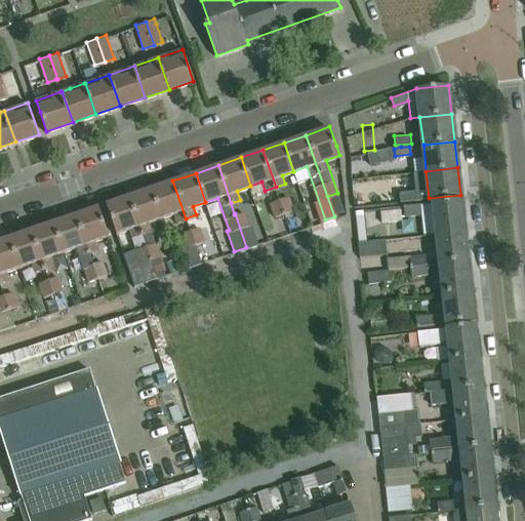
[(177,222),(186,218),(172,181),(151,189),(160,217),(174,212),(177,222)]
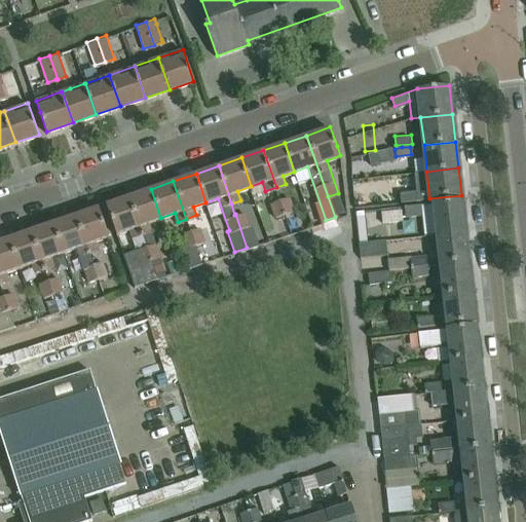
[(149,222),(160,218),(151,189),(128,196),(141,234),(152,230),(149,222)]
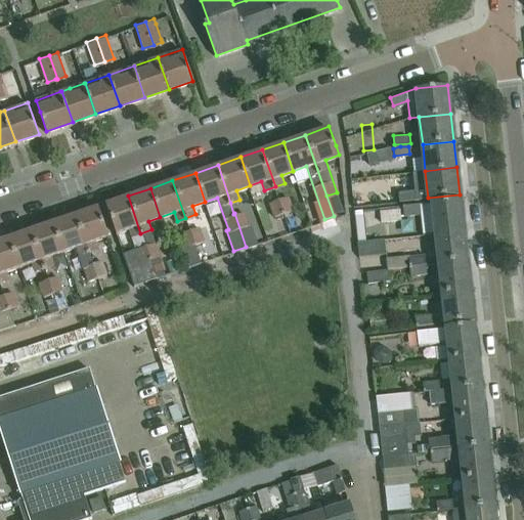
[(415,188),(399,189),(400,200),(416,199),(415,188)]
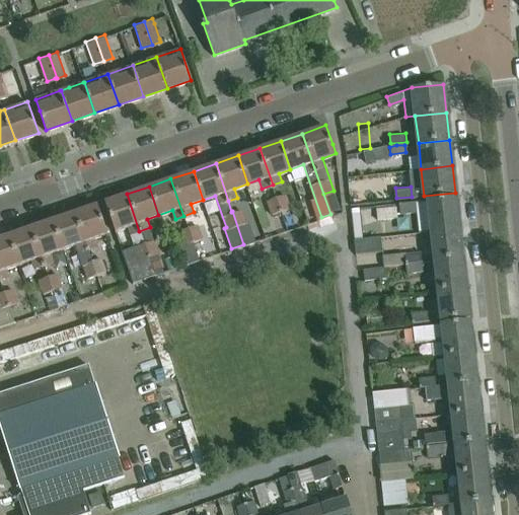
[(276,196),(281,210),(290,206),(285,193),(276,196)]
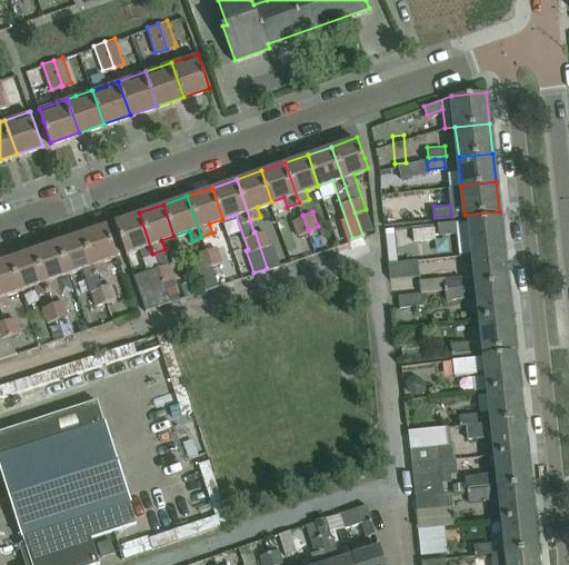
[(157,265),(152,254),(139,212),(115,221),(126,253),(141,247),(143,256),(142,257),(147,269),(133,274),(146,308),(169,299),(167,295),(162,280),(157,265)]
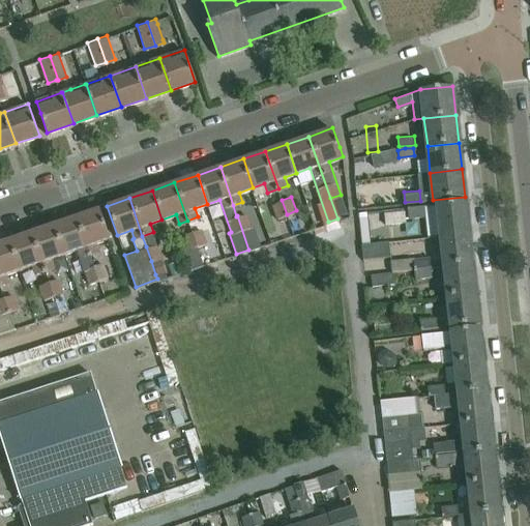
[(276,217),(287,214),(282,200),(271,204),(276,217)]
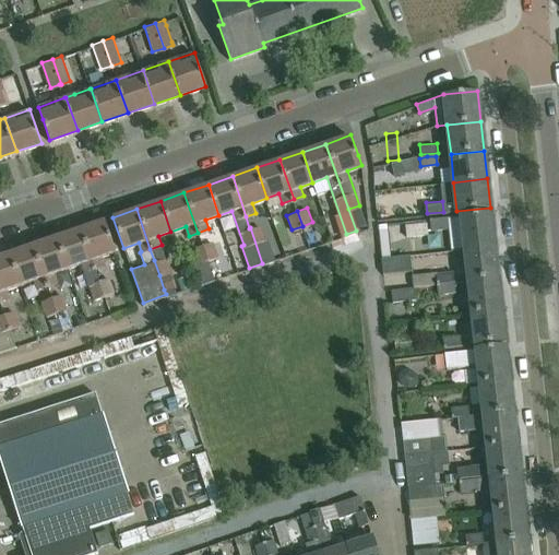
[(465,247),(495,245),(490,212),(429,219),(429,220),(404,223),(406,235),(428,233),(428,229),(449,227),(451,248),(465,247)]
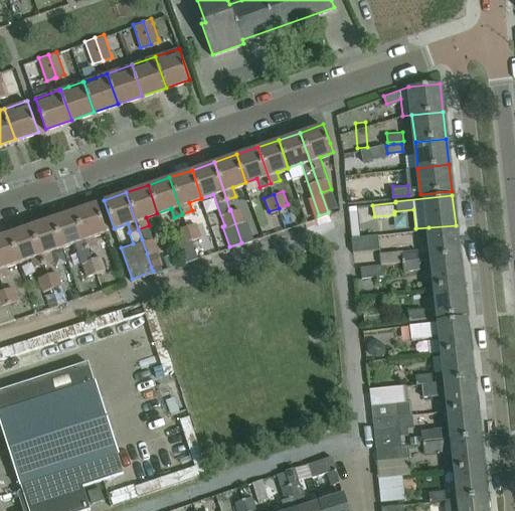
[(87,246),(88,246),(97,243),(94,237),(107,232),(97,202),(73,210),(87,246)]
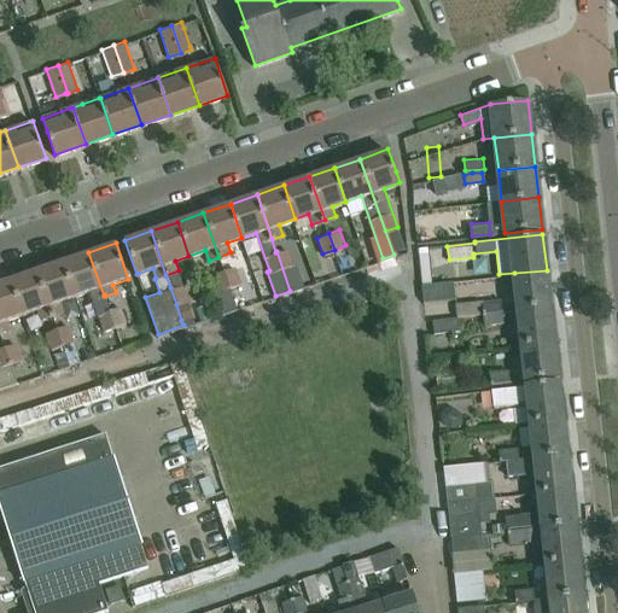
[(277,251),(290,291),(304,286),(296,262),(293,263),(287,247),(277,251)]
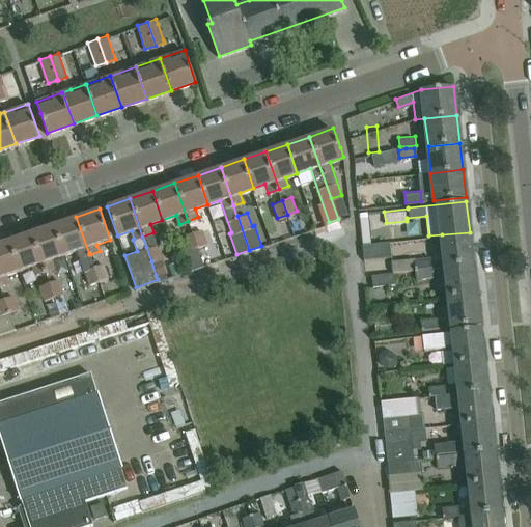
[(76,217),(53,225),(64,256),(77,251),(83,269),(83,270),(88,284),(99,280),(93,266),(89,254),(76,217)]
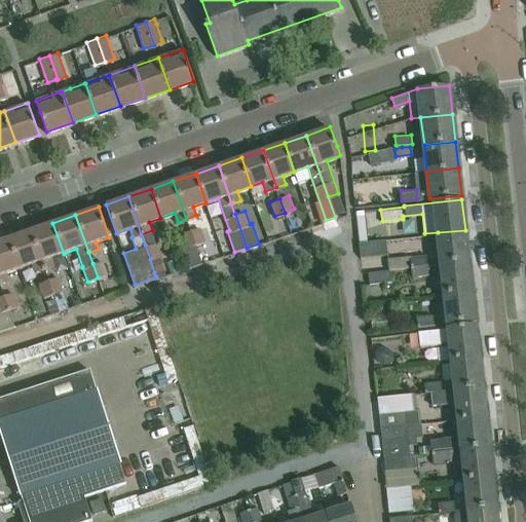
[(51,258),(64,254),(52,223),(31,230),(43,268),(54,265),(51,258)]
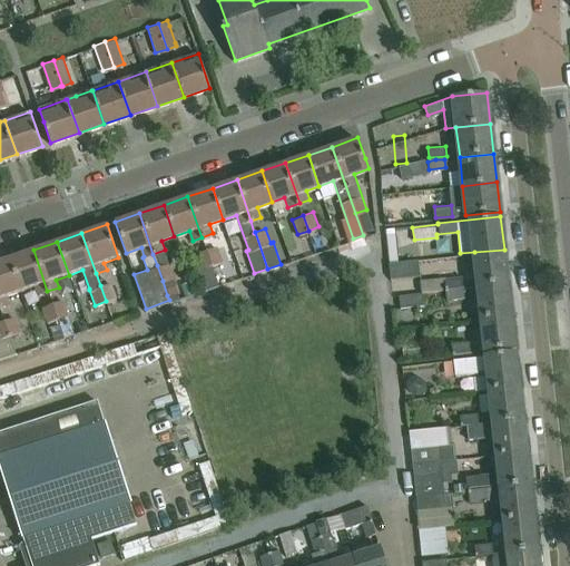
[(206,249),(212,264),(223,261),(217,245),(206,249)]
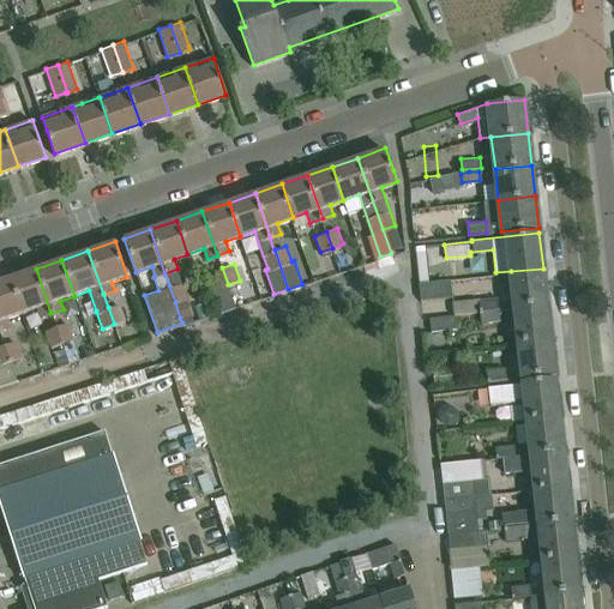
[(221,267),(211,271),(217,288),(227,285),(221,267)]
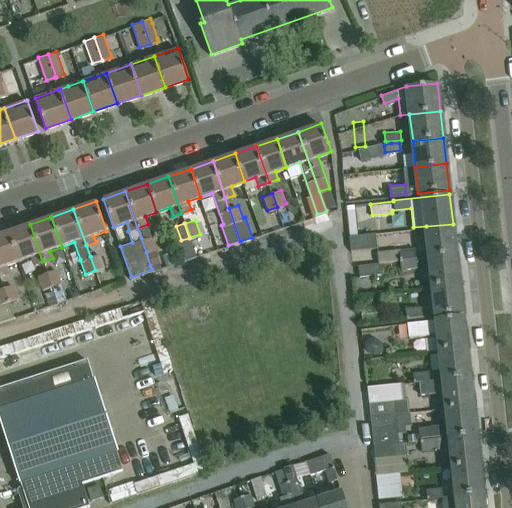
[(34,264),(42,261),(30,224),(8,232),(18,262),(31,257),(34,264)]
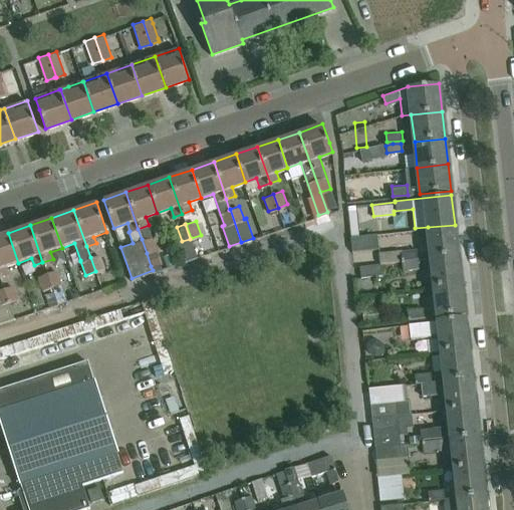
[(431,257),(458,254),(455,225),(428,227),(431,257)]
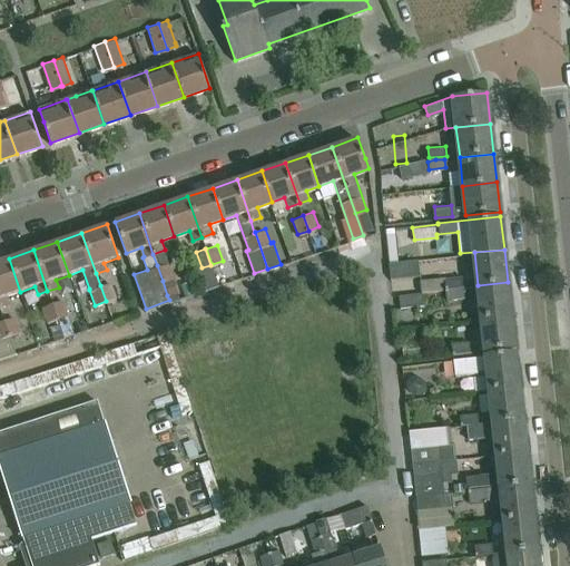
[(8,296),(20,292),(9,259),(0,261),(0,306),(10,304),(8,296)]
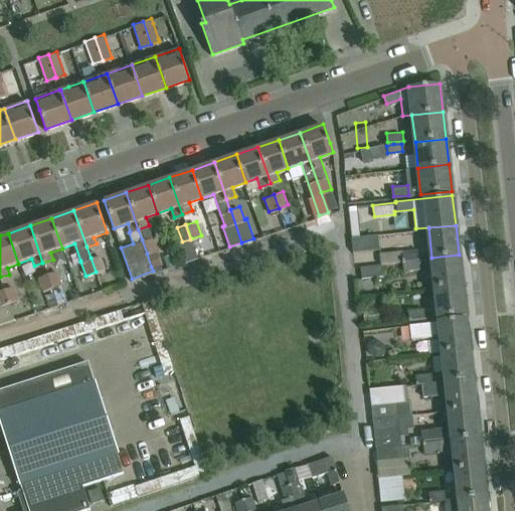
[(142,239),(147,253),(156,250),(151,236),(142,239)]
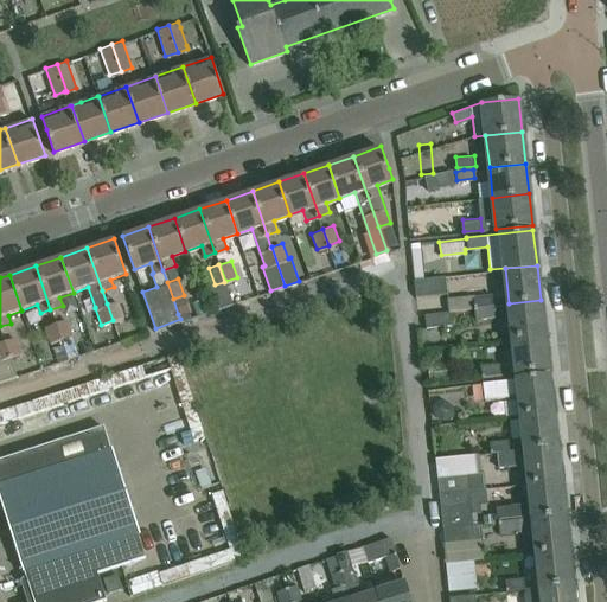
[(432,282),(433,293),(460,292),(459,281),(432,282)]
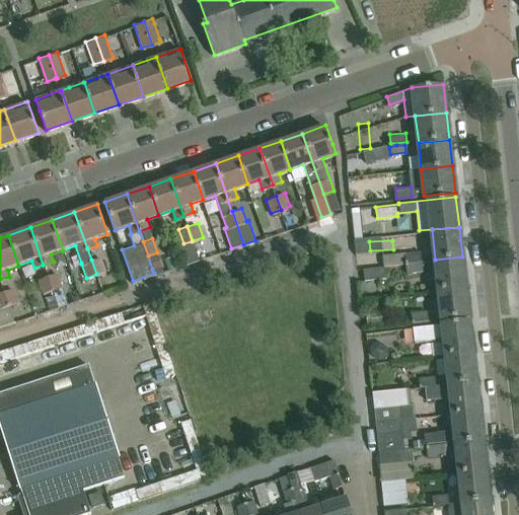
[(182,243),(180,244),(188,264),(199,260),(192,241),(183,243),(182,243)]
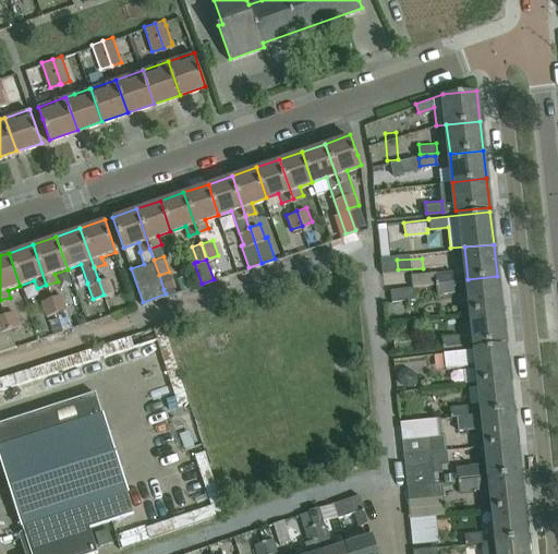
[(436,282),(453,281),(452,268),(411,273),(412,285),(390,287),(390,288),(413,286),(413,285),(435,282),(436,282)]
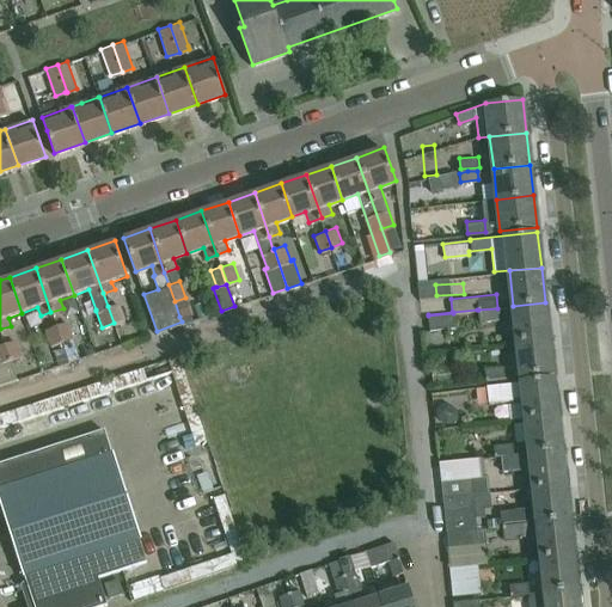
[(185,298),(175,301),(179,317),(190,313),(185,298)]
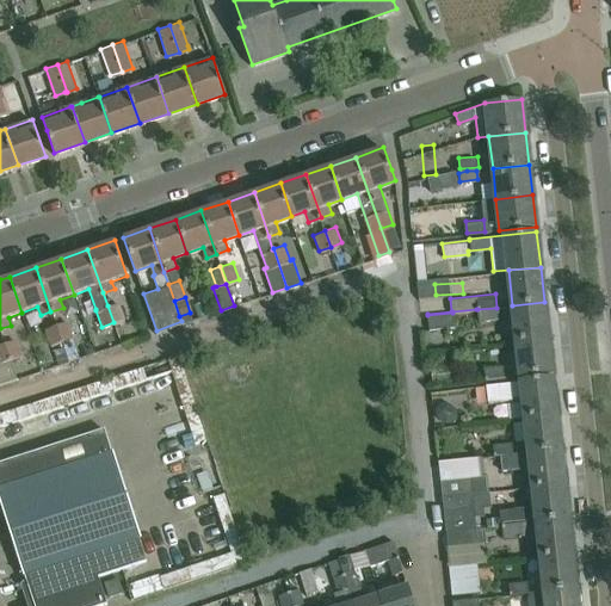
[(107,305),(113,322),(124,319),(118,302),(107,305)]
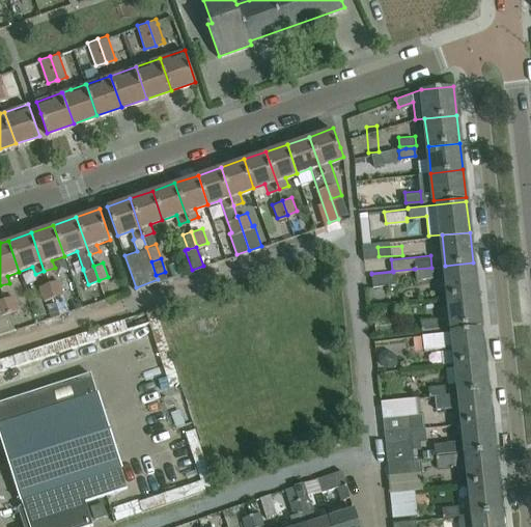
[(449,297),(476,294),(473,262),(445,266),(449,297)]
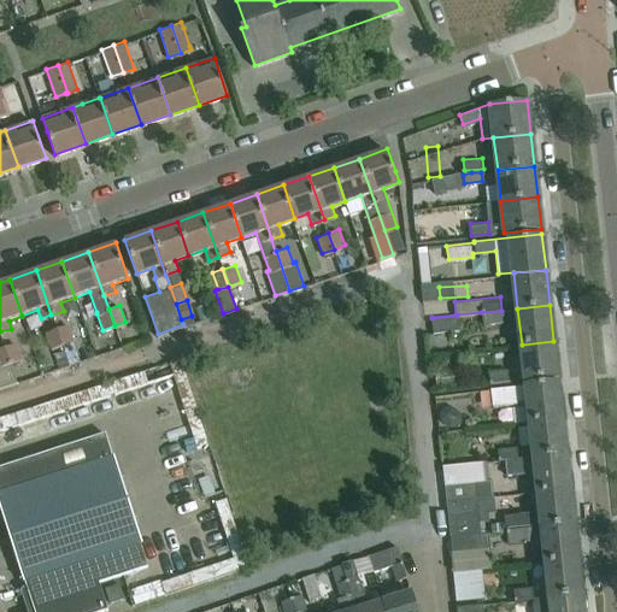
[(501,311),(482,312),(483,323),(503,322),(501,311)]
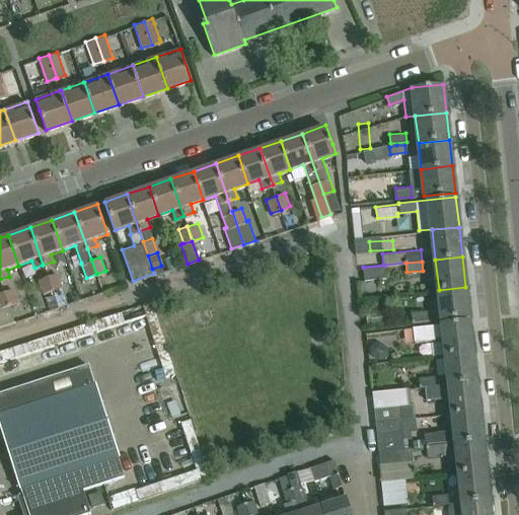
[(384,266),(363,268),(364,279),(385,277),(384,266)]
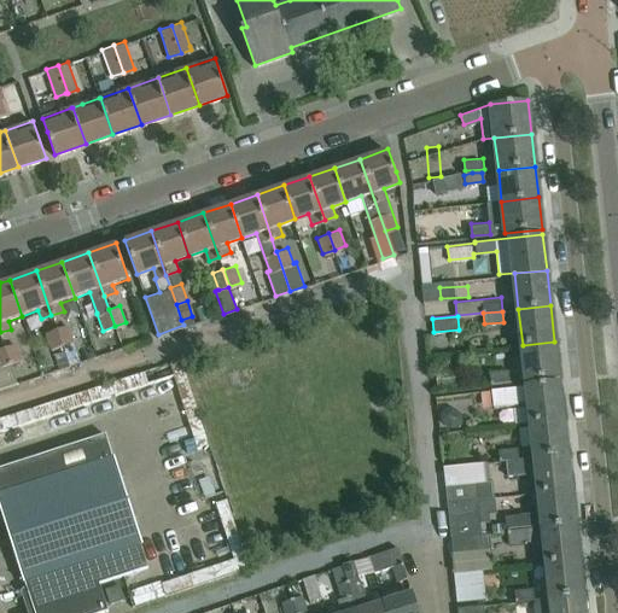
[(68,323),(56,328),(60,344),(62,344),(74,340),(68,323)]
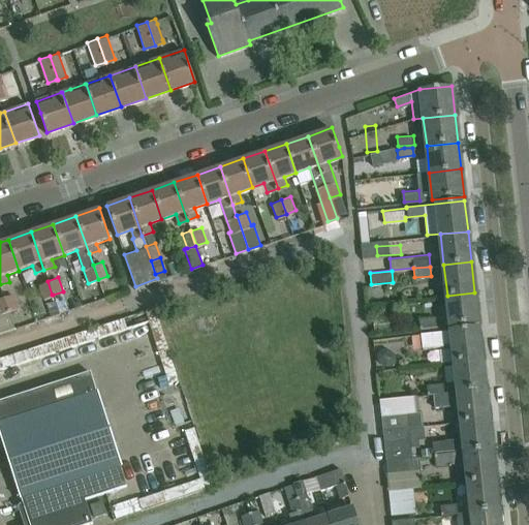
[(43,298),(52,295),(48,281),(38,283),(43,298)]
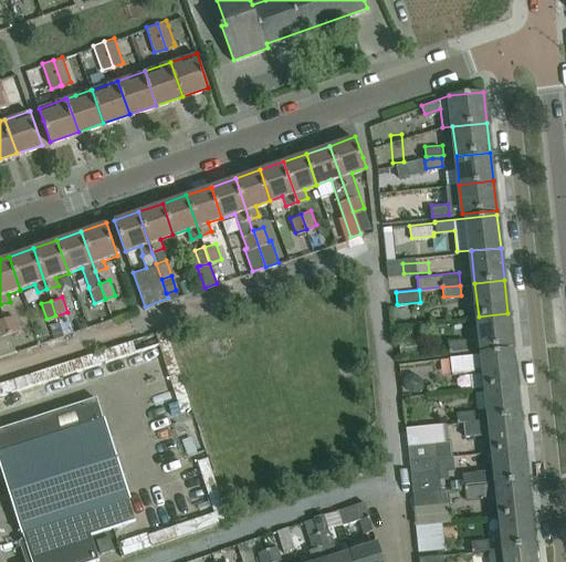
[(8,332),(9,332),(19,329),(14,313),(3,318),(8,332)]
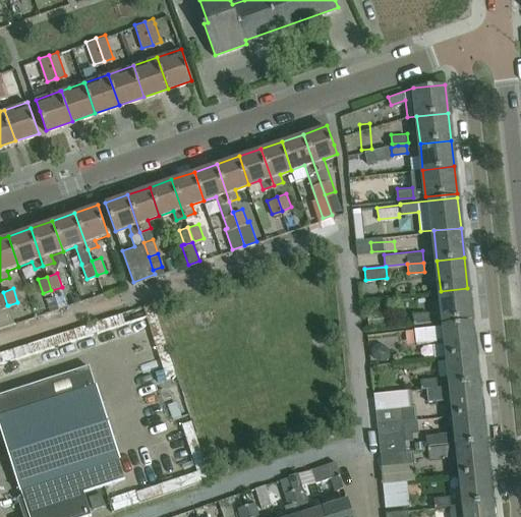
[(467,288),(441,291),(444,321),(471,318),(467,288)]
